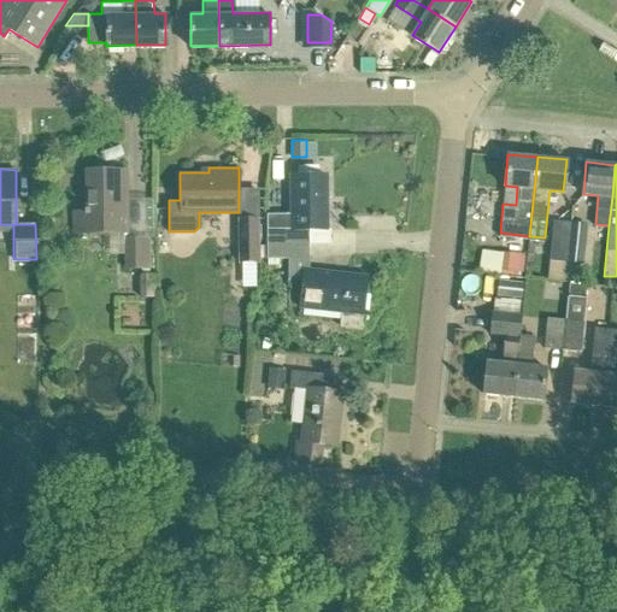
[(72,231),(125,231),(125,169),(84,169),(86,209),(72,209),(72,231)]
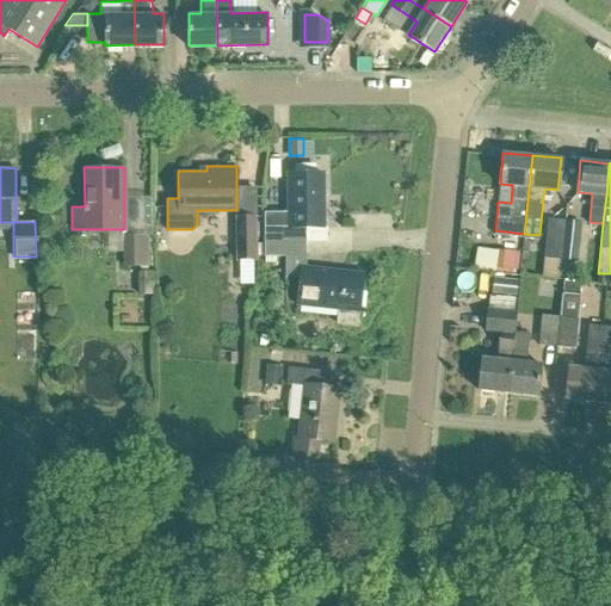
[(290,210),(264,211),(266,255),(276,255),(308,254),(307,226),(325,224),(322,171),(289,172),(290,210)]
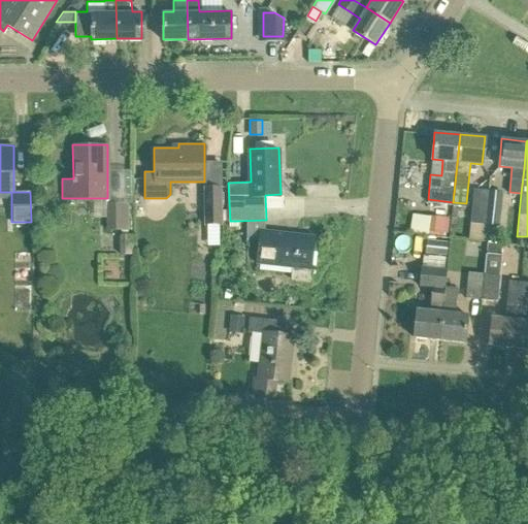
[(204,186),(204,219),(221,219),(221,186),(204,186)]
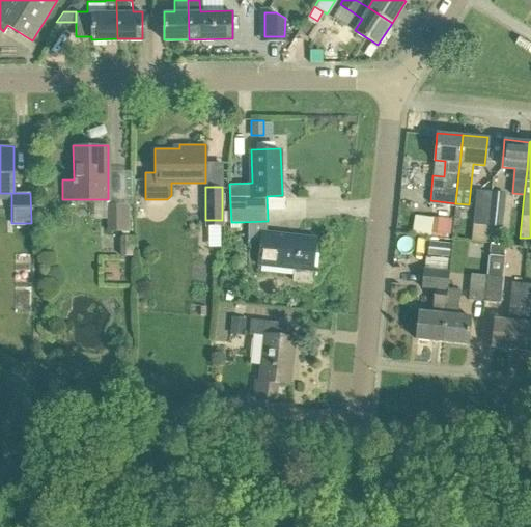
[(474,222),(486,223),(491,189),(477,188),(474,222)]
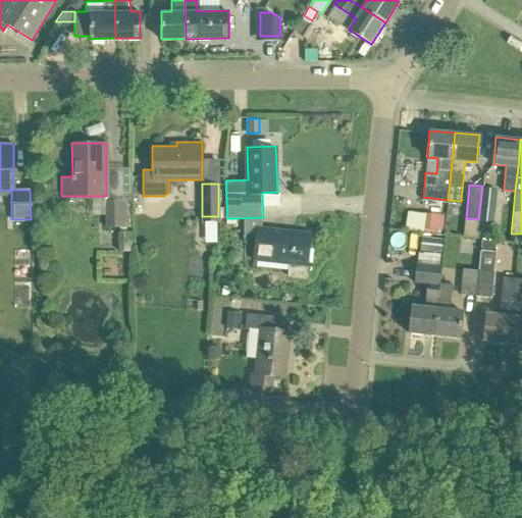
[(482,186),(478,219),(496,221),(499,188),(482,186)]
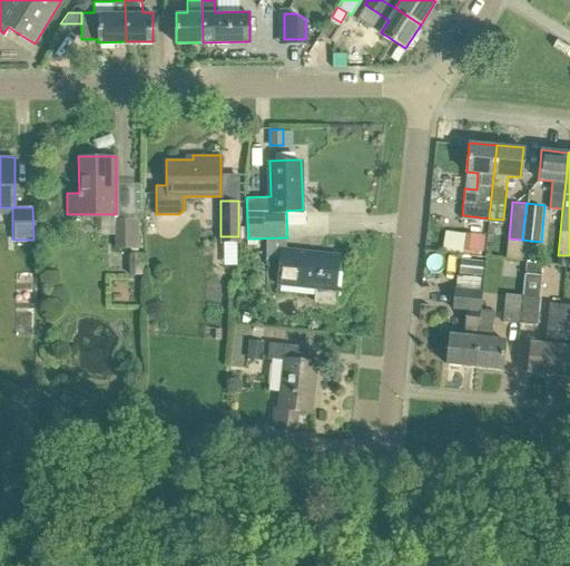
[(117,246),(137,246),(137,218),(116,218),(117,246)]
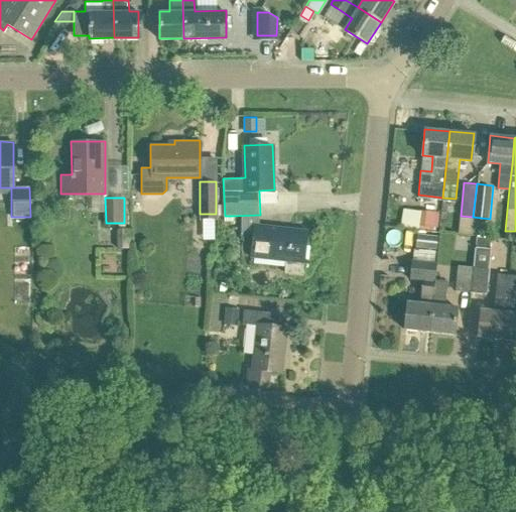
[(420,210),(418,223),(436,225),(438,212),(420,210)]
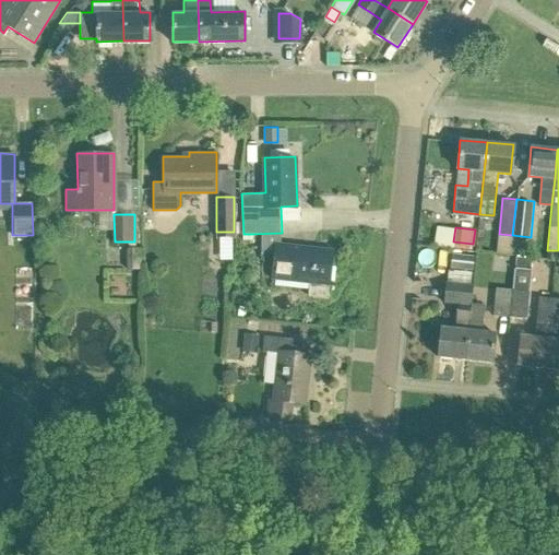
[(330,283),(333,249),(276,243),(272,276),(310,281),(308,295),(328,297),(330,283)]
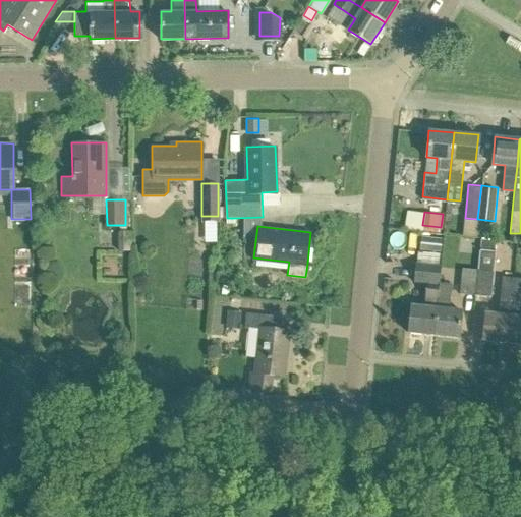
[(118,250),(131,250),(131,229),(118,229),(118,250)]
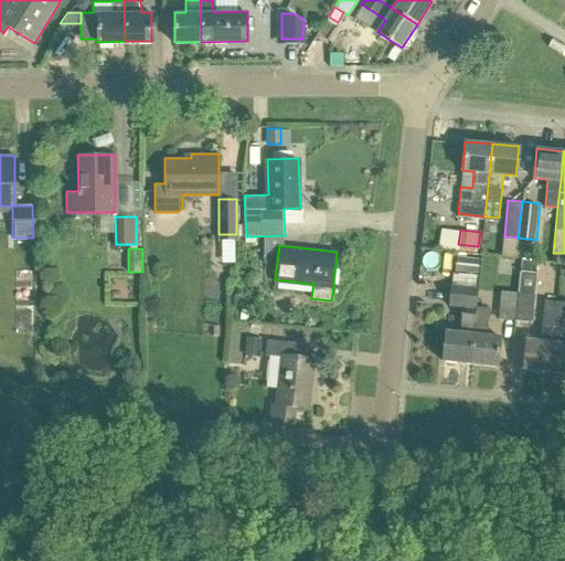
[(480,271),(481,255),(456,253),(455,268),(480,271)]
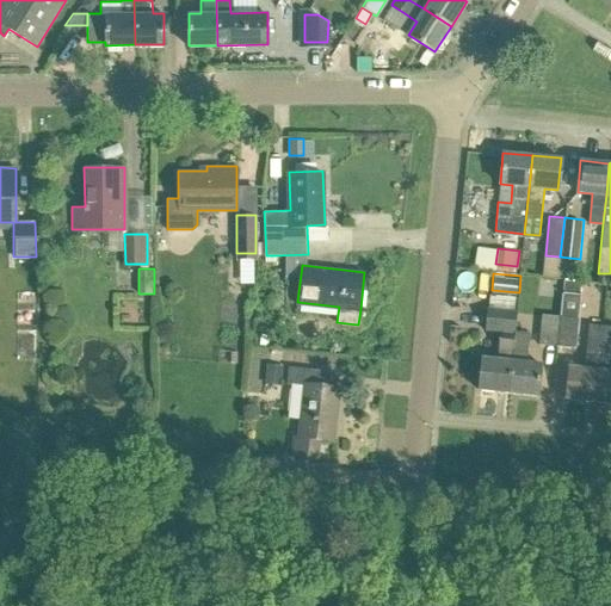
[(563,278),(560,313),(556,344),(575,346),(581,280),(563,278)]
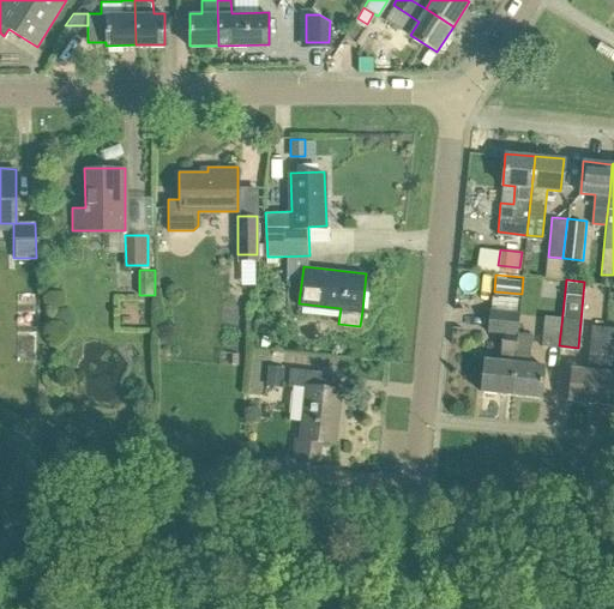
[(513,362),(517,330),(516,330),(518,309),(487,306),(486,324),(501,325),(498,361),(485,360),(481,392),(510,395),(513,362)]
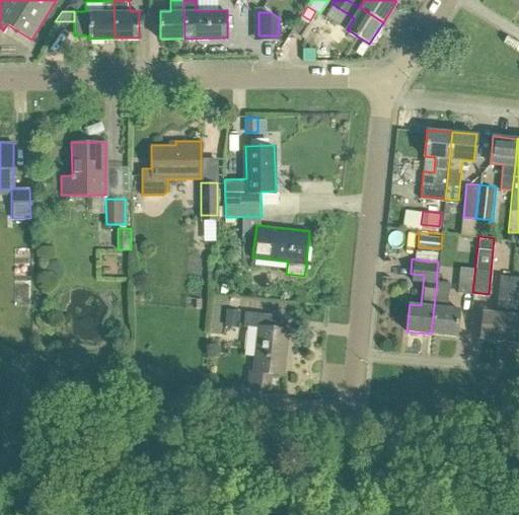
[(457,291),(472,292),(475,266),(460,265),(457,291)]
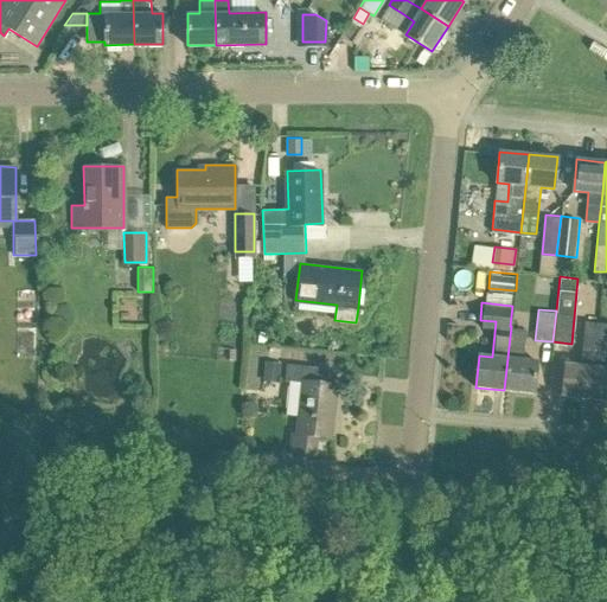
[(592,398),(600,320),(583,318),(579,365),(566,364),(562,395),(592,398)]
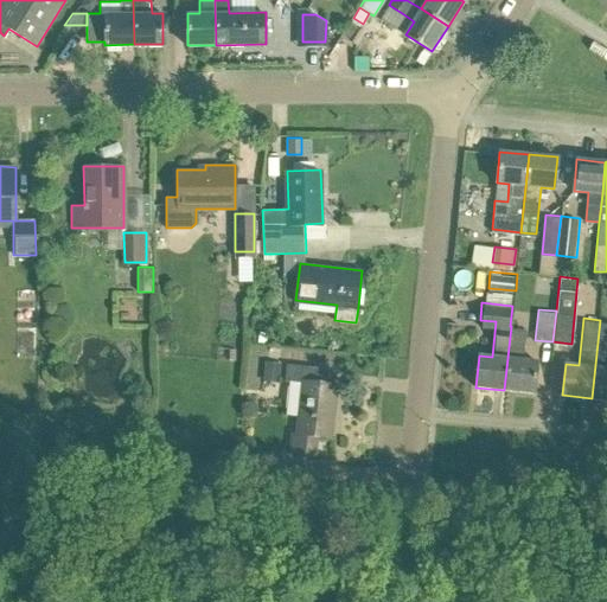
[(606,320),(600,320),(592,398),(606,399),(606,320)]
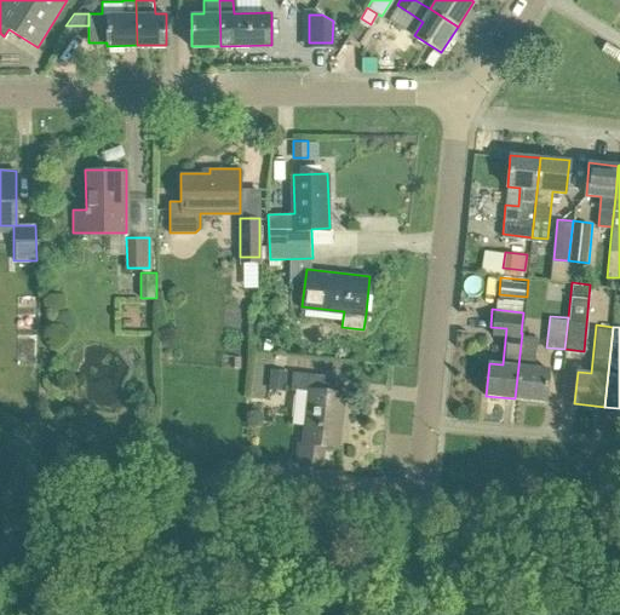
[(518,366),(515,398),(545,402),(549,369),(532,367),(534,334),(522,333),(518,366)]
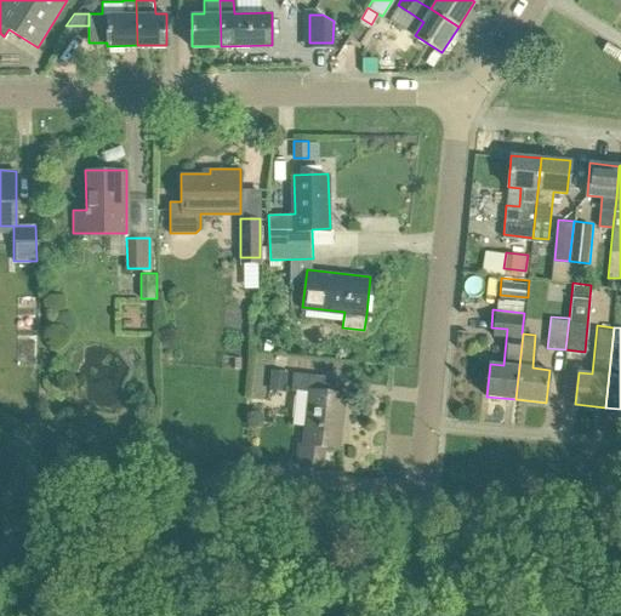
[(272,369),(269,388),(285,389),(286,371),(272,369)]
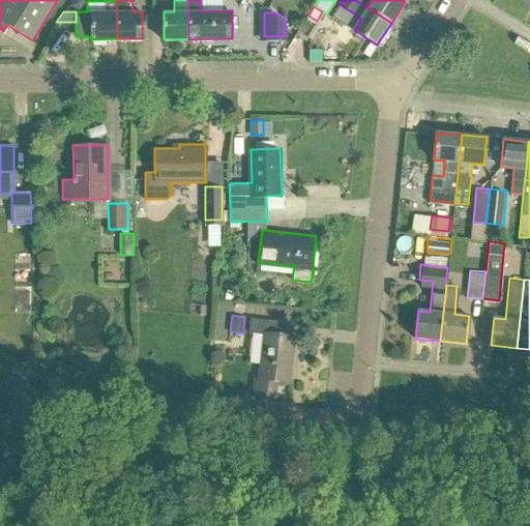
[(289,382),(294,334),(286,334),(288,321),(261,319),(252,317),(249,329),(260,331),(260,333),(266,333),(263,362),(261,361),(260,375),(252,374),(249,393),(277,397),(280,381),(289,382)]
